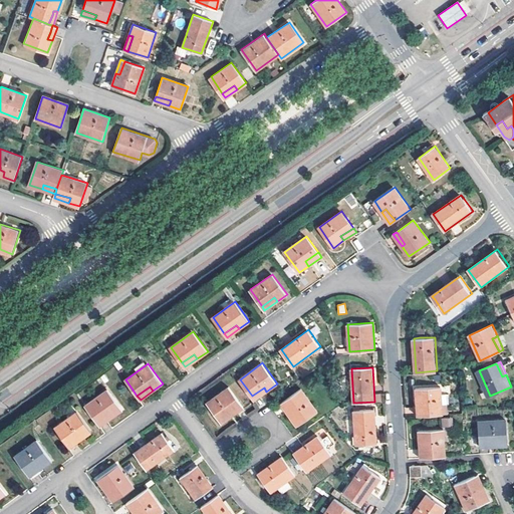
[(222,424),(232,416),(229,413),(234,409),(241,404),(230,387),(208,403),(222,424)]
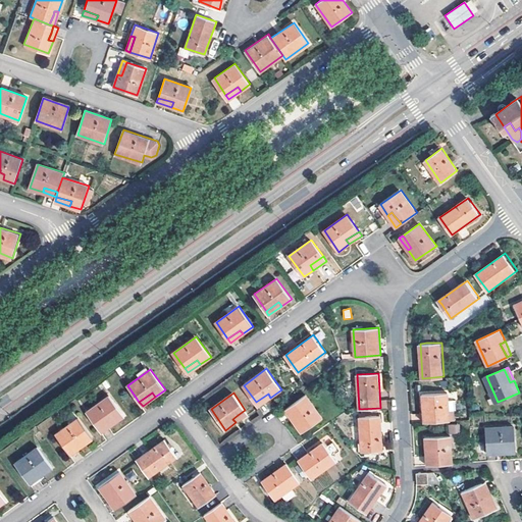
[(449,393),(423,394),(424,407),(429,407),(429,421),(450,420),(449,393)]
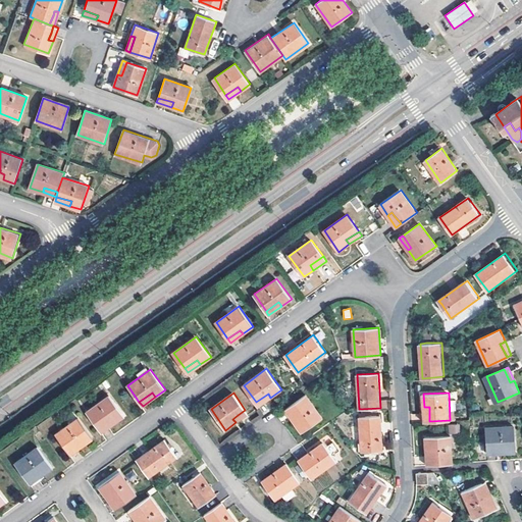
[(256,402),(258,406),(270,398),(268,394),(256,402)]
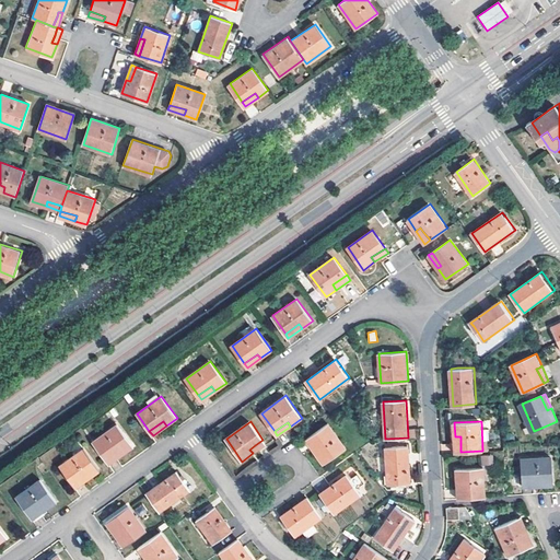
[(118,451),(121,454),(133,445),(118,423),(93,442),(106,458),(118,451)]
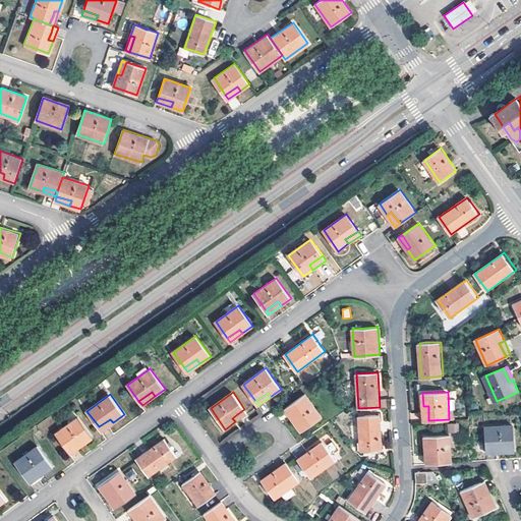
[(306,394),(289,406),(297,417),(293,419),(301,430),(322,416),(306,394)]
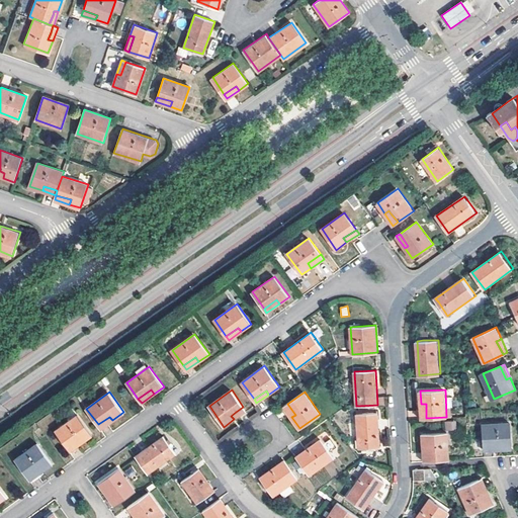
[(287,404),(283,406),(291,417),(295,415),(287,404)]
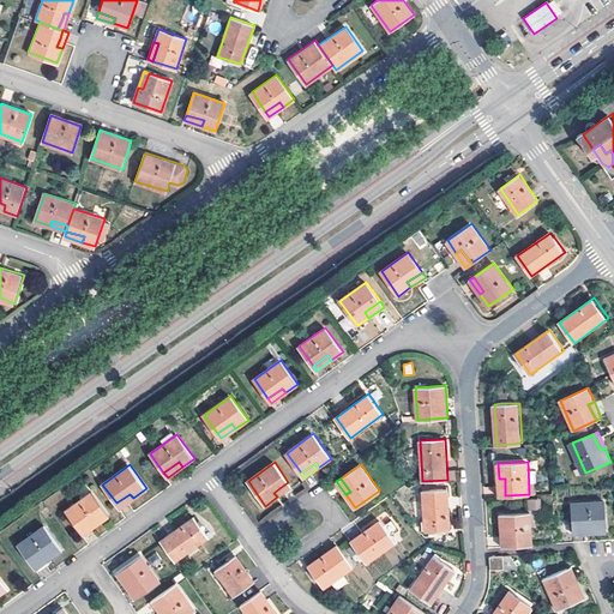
[(277,497),(292,487),(288,482),(280,488),(274,493),(277,497)]
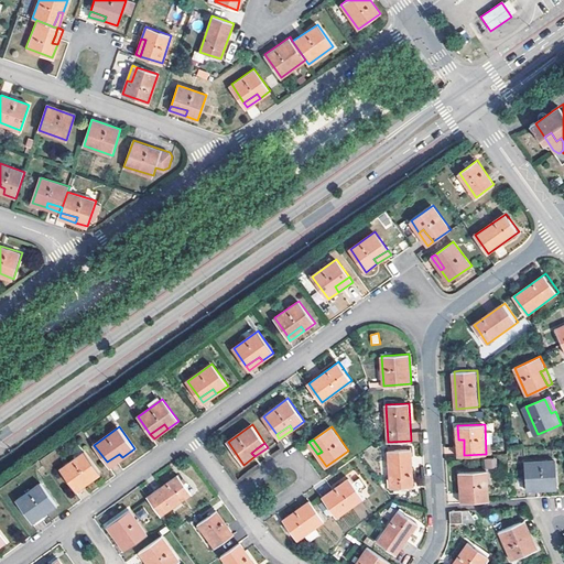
[(411,449),(389,451),(391,488),(413,487),(411,449)]
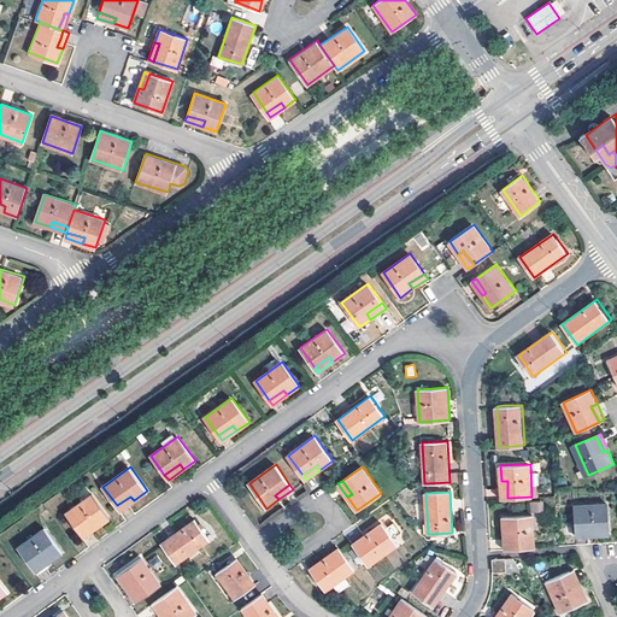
[(66,512),(81,533),(95,522),(98,527),(110,518),(93,493),(66,512)]
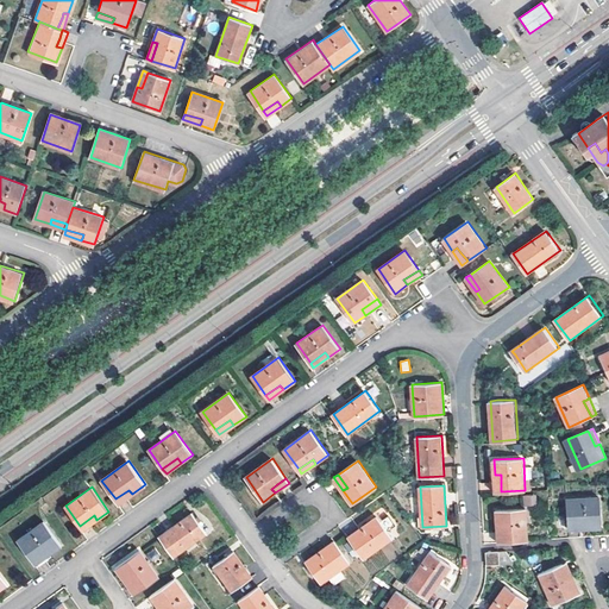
[(115,498),(119,503),(132,494),(129,490),(115,498)]
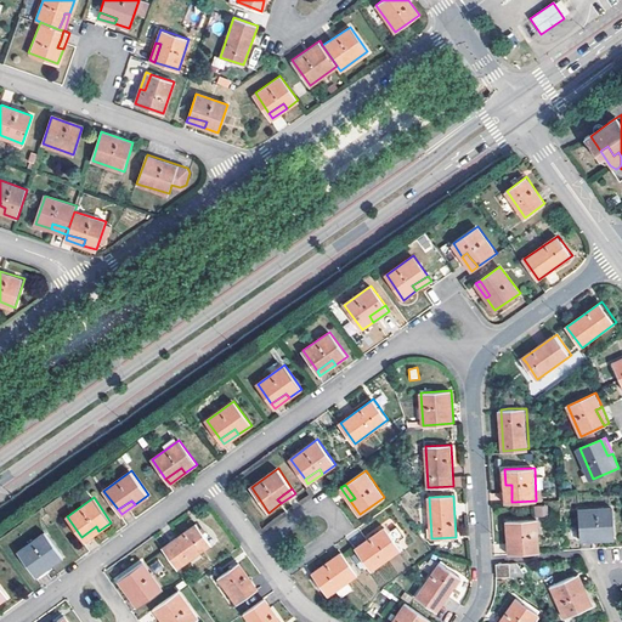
[(533,507),(535,518),(548,516),(547,505),(533,507)]
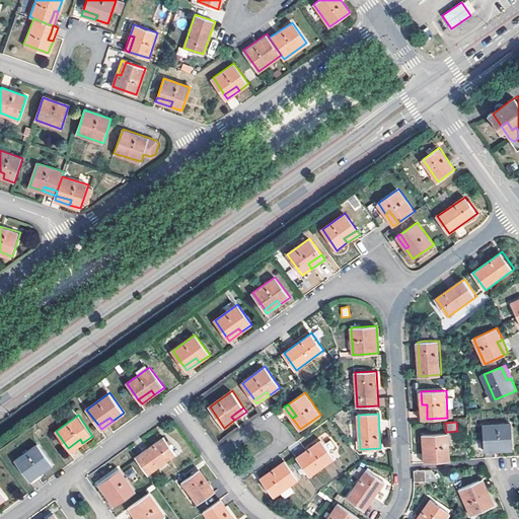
[(485,425),(486,445),(500,445),(500,449),(514,448),(512,423),(485,425)]
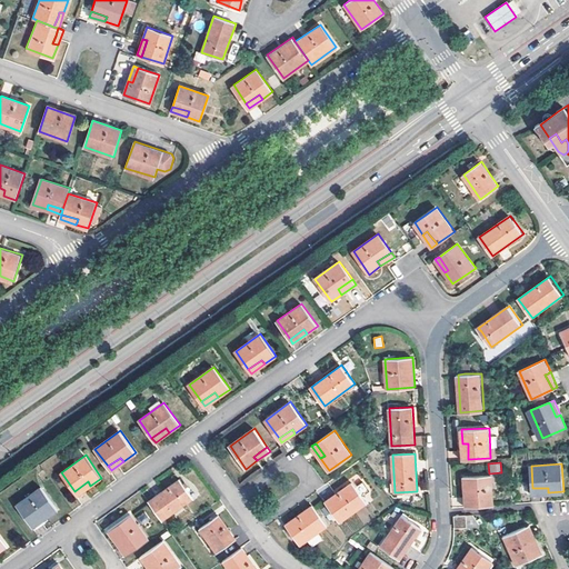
[(492,475),(465,476),(466,490),(470,490),(470,507),(493,505),(492,475)]
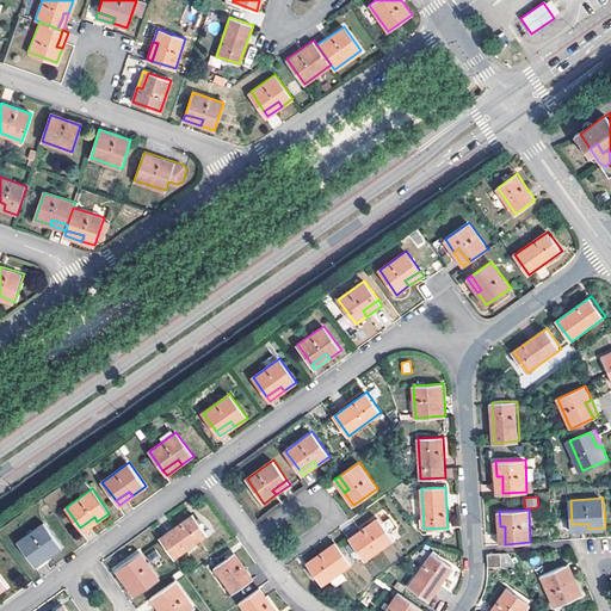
[(193,514),(161,537),(176,557),(208,534),(193,514)]
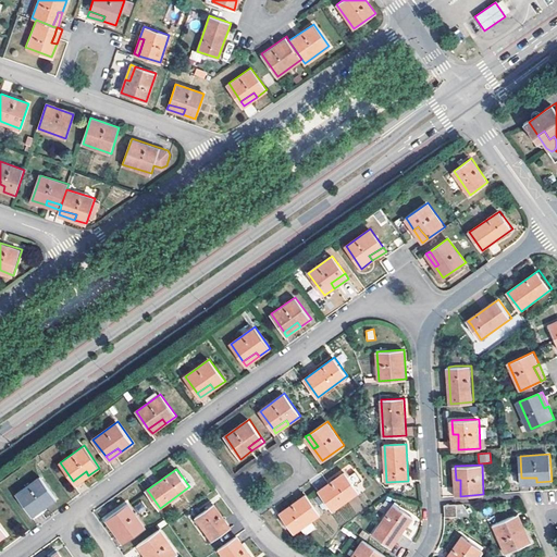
[(73,481),(75,484),(88,475),(86,471),(73,481)]
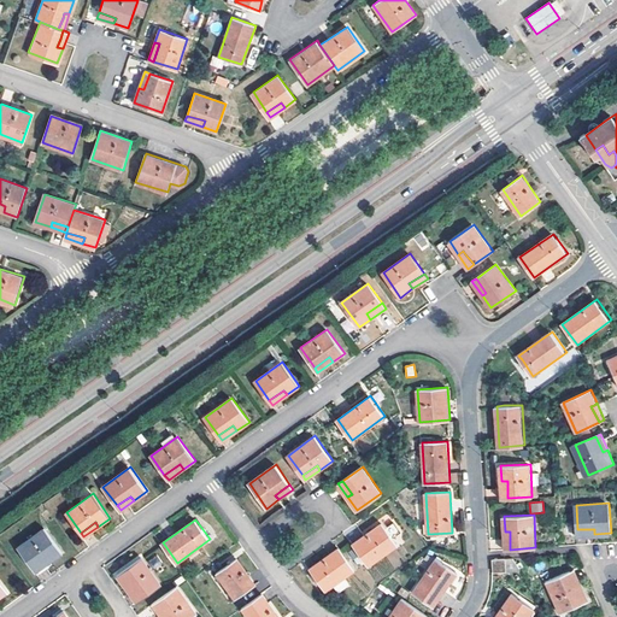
[(356,542),(353,544),(369,565),(398,545),(383,523),(356,542)]
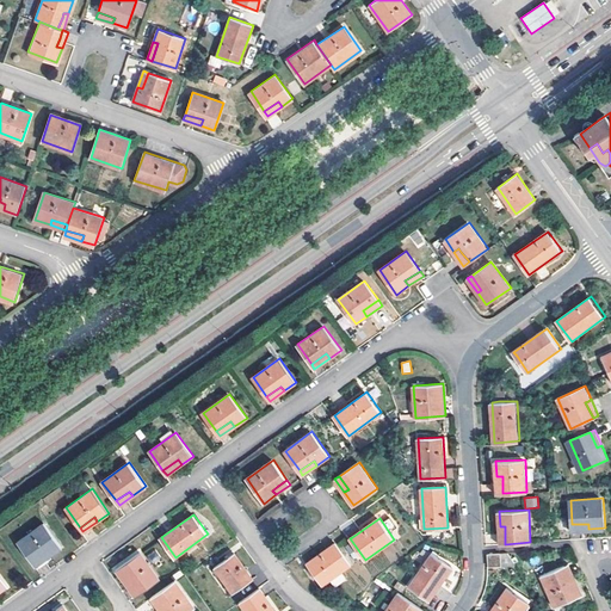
[(19,541),(32,561),(47,551),(49,555),(62,545),(45,523),(19,541)]
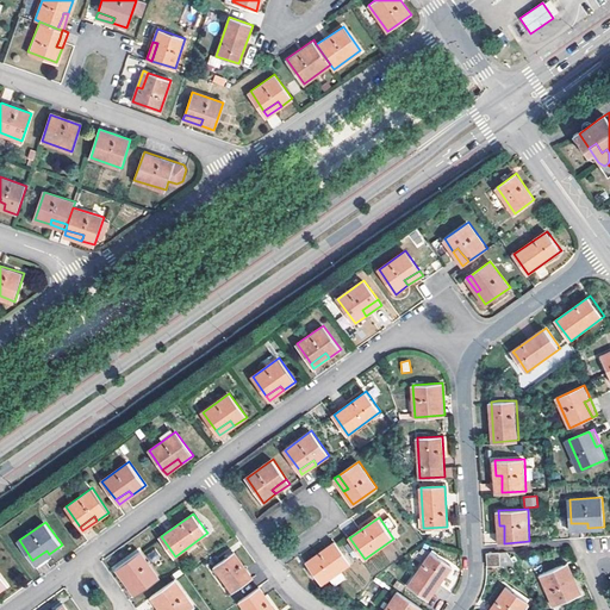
[(335,542),(306,562),(322,584),(350,564),(335,542)]
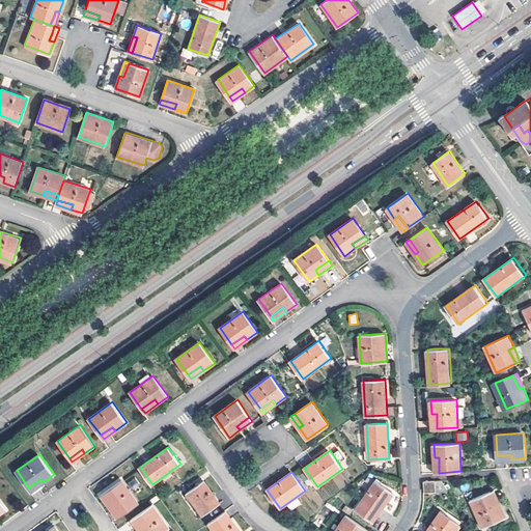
[(28,487),(31,492),(43,482),(40,479),(28,487)]
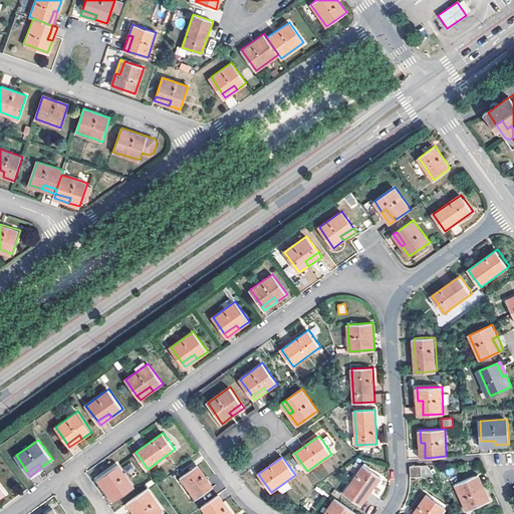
[(98,479),(105,488),(109,486),(118,498),(135,487),(118,465),(98,479)]
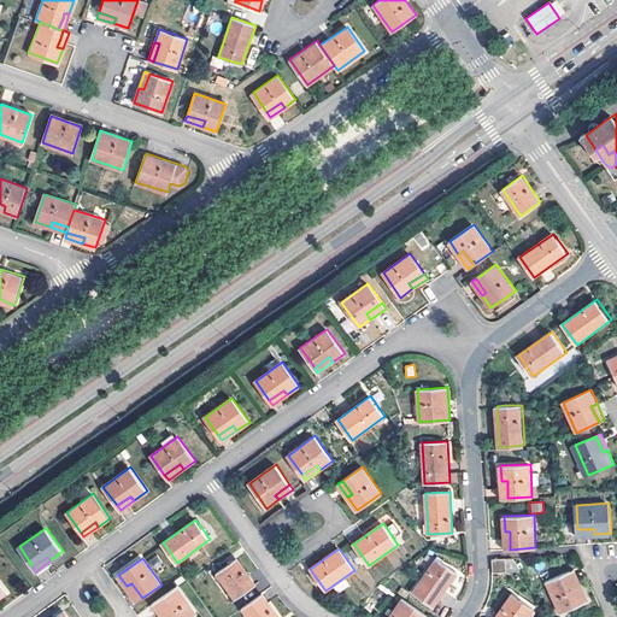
[(238,558),(217,573),(236,599),(257,585),(238,558)]
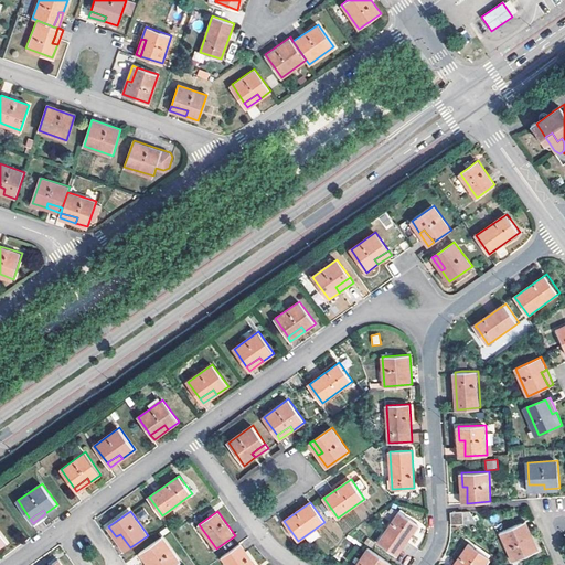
[(400,512),(379,543),(396,556),(418,525),(400,512)]
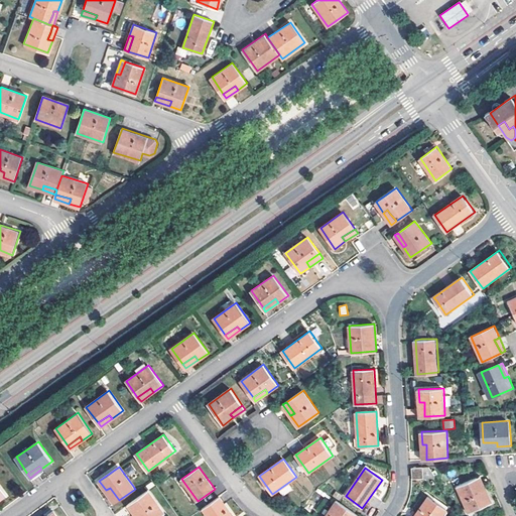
[(421,468),(411,468),(411,479),(421,479),(421,468)]
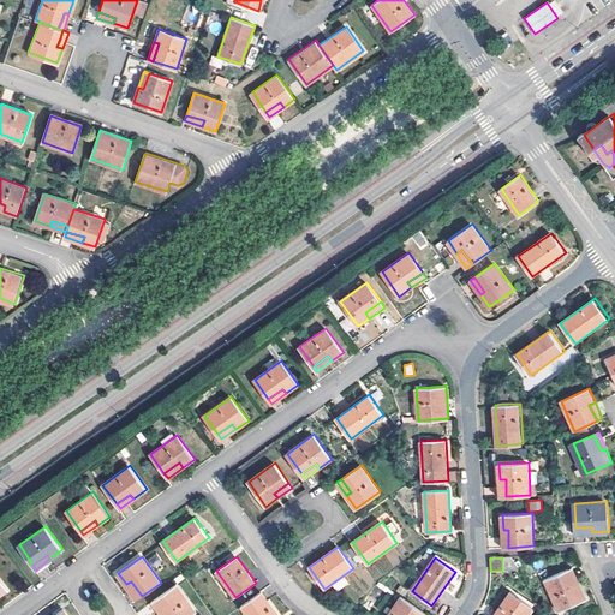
[(578,586),(580,585),(572,568),(568,571),(577,587),(578,586)]
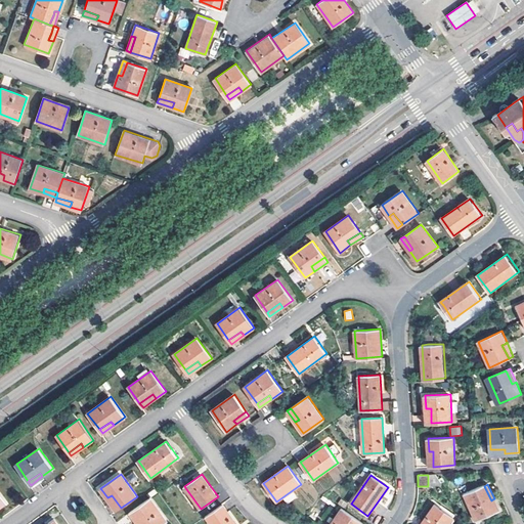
[(484,486),(465,495),(476,521),(499,510),(494,498),(492,499),(491,500),(484,486)]
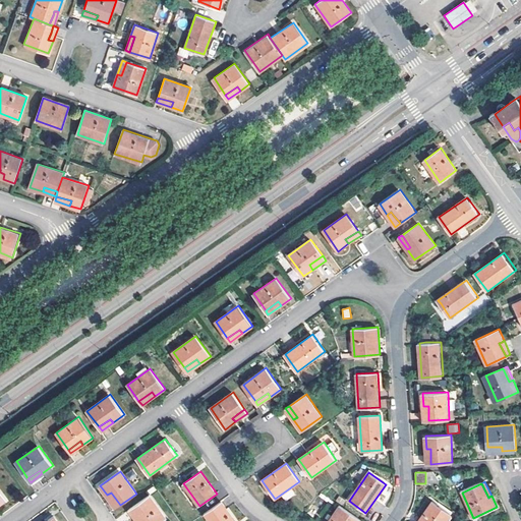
[(107,495),(116,508),(120,505),(111,493),(107,495)]
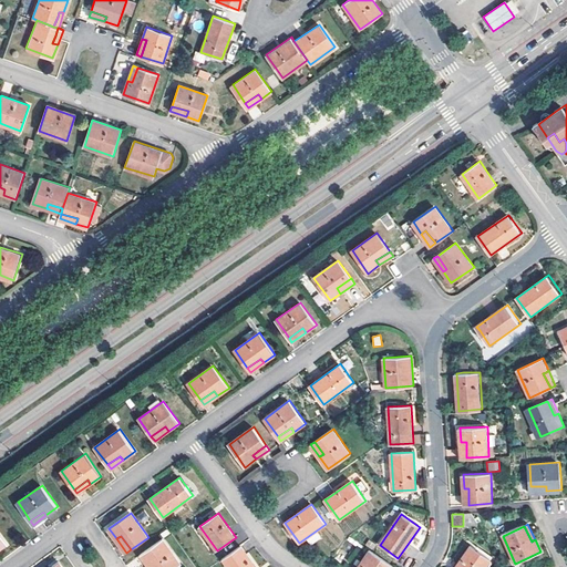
[(155,564),(151,566),(175,566),(181,563),(164,538),(146,552),(155,564)]
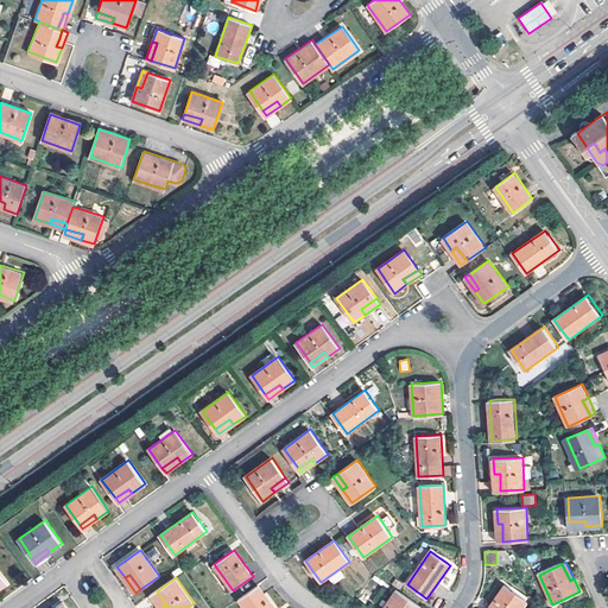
[(259,584),(239,600),(244,607),(274,607),(260,587),(259,584)]
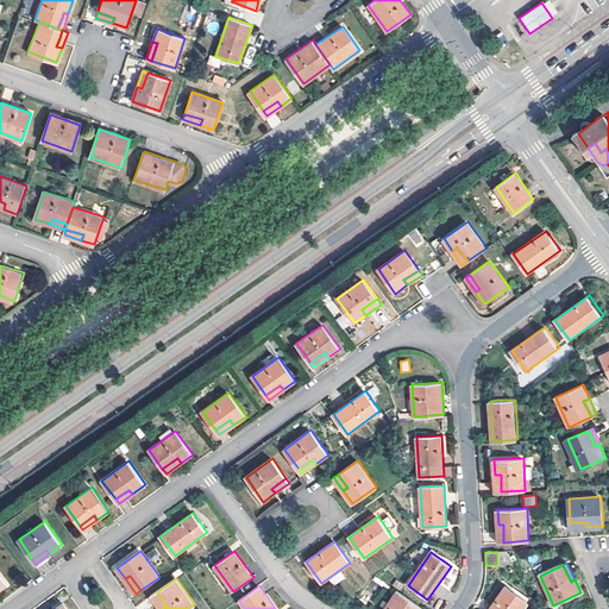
[(506,585),(489,608),(521,608),(527,601),(506,585)]
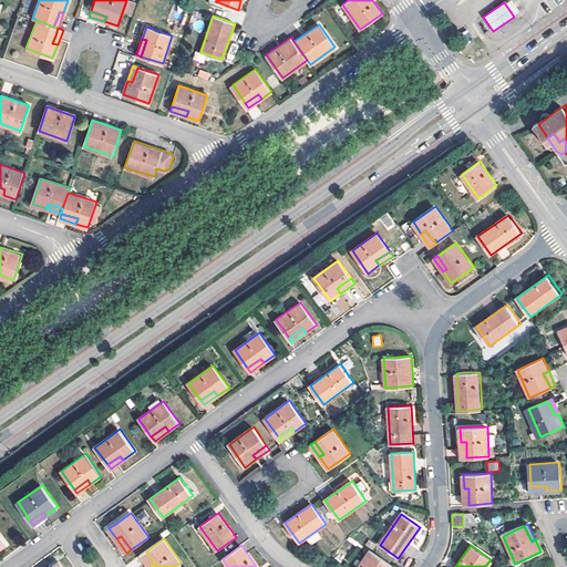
[(371,550),(359,566),(385,566),(389,563),(371,550)]
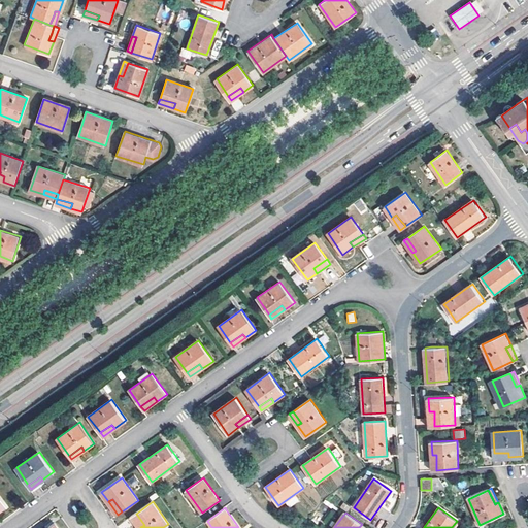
[(136,514),(131,517),(139,527),(140,527),(144,525),(136,514)]
